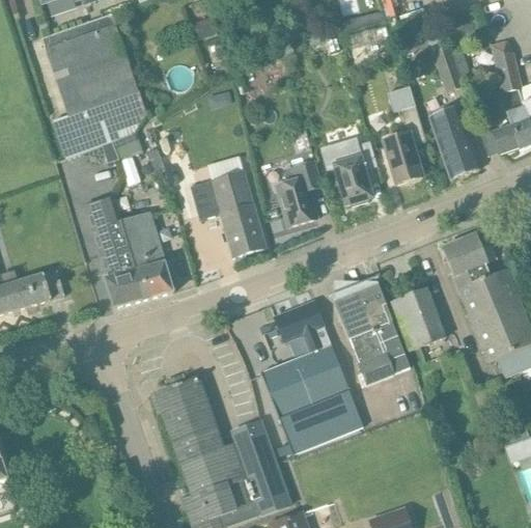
[(372,12),(352,18),(355,28),(386,21),(383,10),(372,12)]
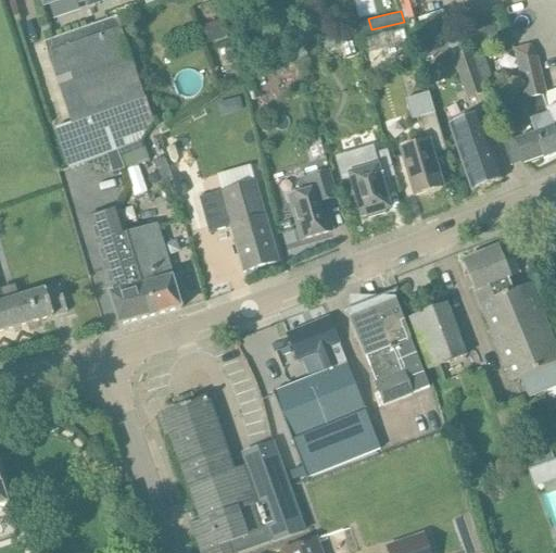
[(116,13),(43,39),(47,50),(72,122),(54,128),(64,160),(66,167),(85,160),(105,152),(111,171),(125,166),(125,168),(150,159),(141,138),(153,120),(146,95),(144,95),(116,13)]
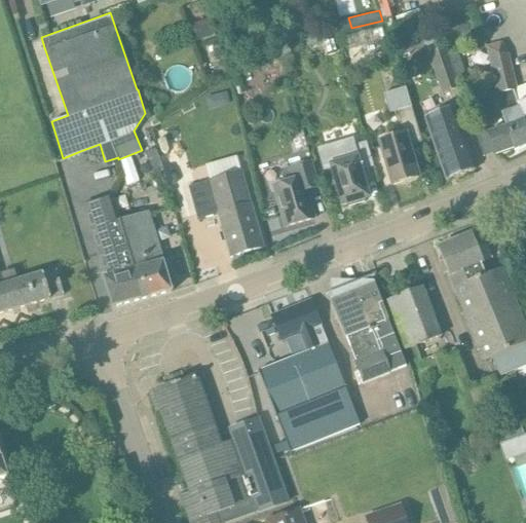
[(211,15),(191,22),(197,39),(216,32),(211,15)]
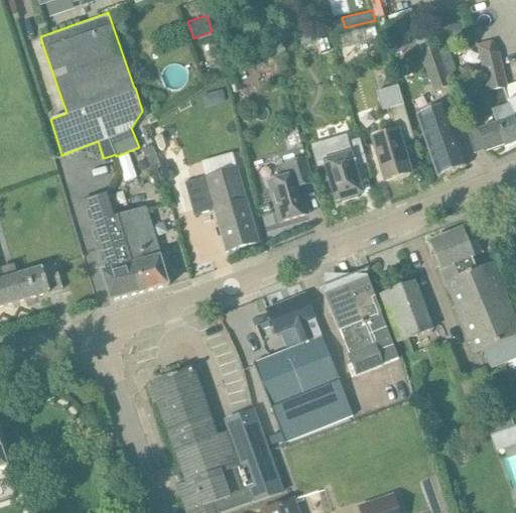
[(496,122),(489,124),(478,129),(486,150),(497,146),(505,143),(515,139),(515,126),(506,100),(507,99),(503,86),(507,85),(498,49),(491,39),(479,42),(490,89),(487,90),(494,109),(492,110),(496,122)]
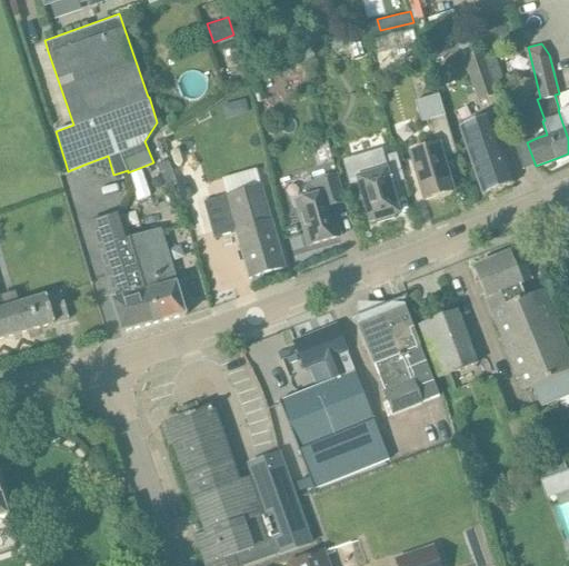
[(481,49),(462,56),(477,98),(496,91),(481,49)]
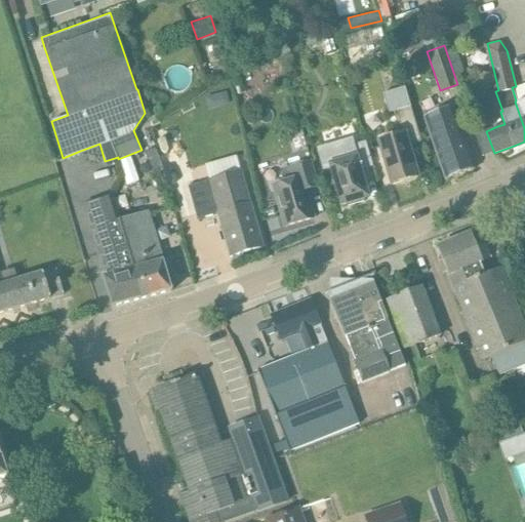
[(388,110),(396,107),(403,130),(378,138),(392,182),(417,173),(407,143),(420,138),(404,85),(382,91),(388,110)]
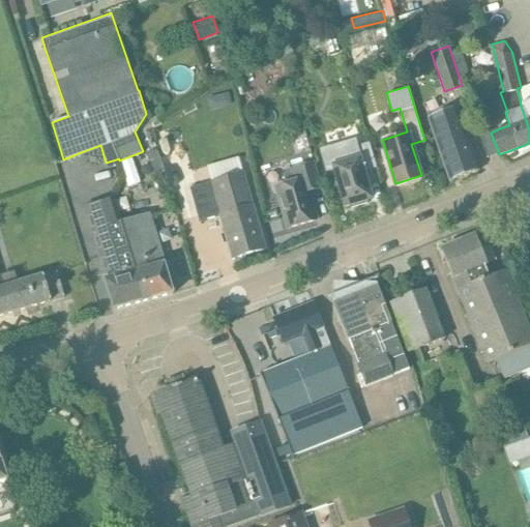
[(529,97),(521,101),(520,103),(529,129),(529,97)]
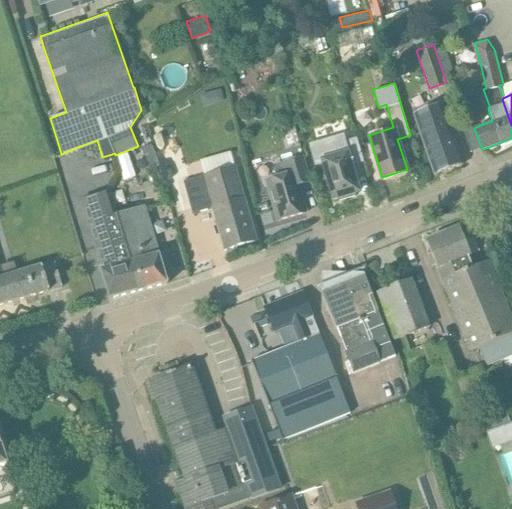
[(413,111),(434,172),(461,161),(440,100),(413,111)]
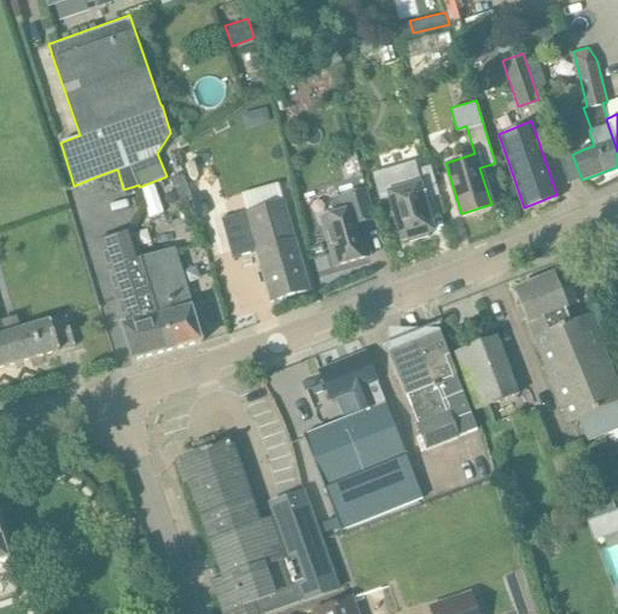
[(417,167),(414,159),(372,173),(379,198),(390,196),(402,237),(407,235),(408,240),(430,234),(429,229),(432,228),(423,197),(438,192),(430,163),(417,167)]
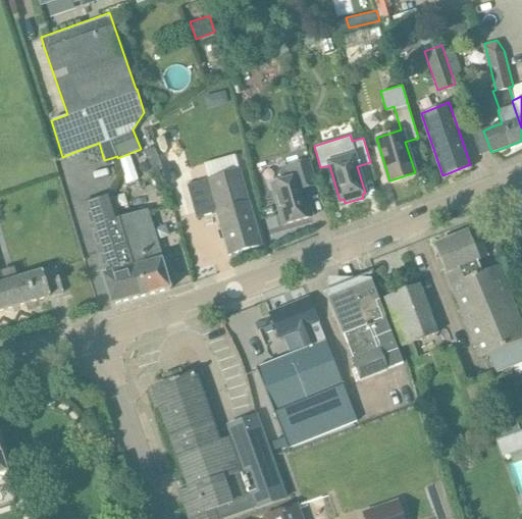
[(270,182),(282,222),(312,214),(304,186),(316,183),(309,158),(288,164),(291,175),(270,182)]
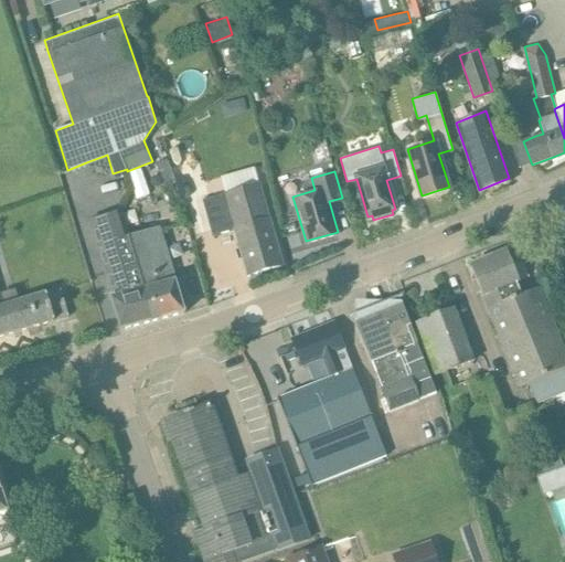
[(212,232),(234,226),(248,273),(283,263),(258,181),(202,198),(212,232)]
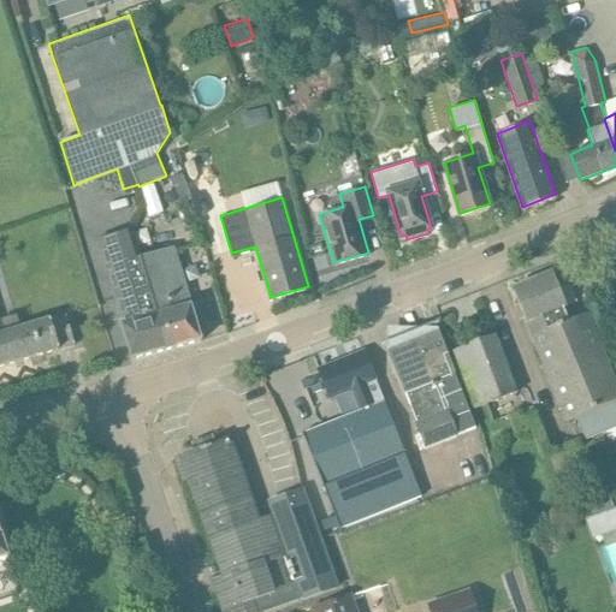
[(158,309),(142,255),(138,256),(130,227),(100,237),(125,320),(120,321),(131,358),(164,349),(153,310),(158,309)]
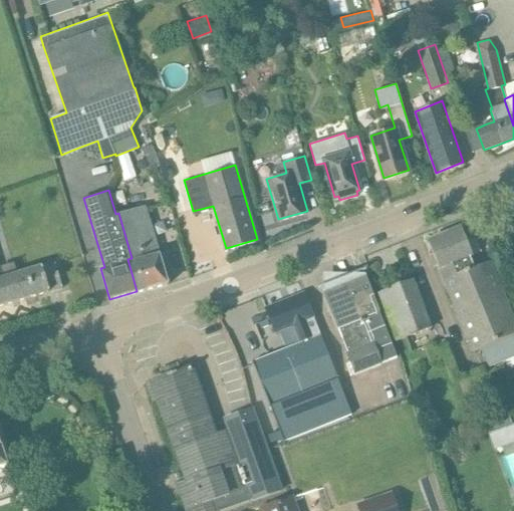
[(127,259),(137,291),(168,282),(145,205),(118,213),(132,258),(127,259)]
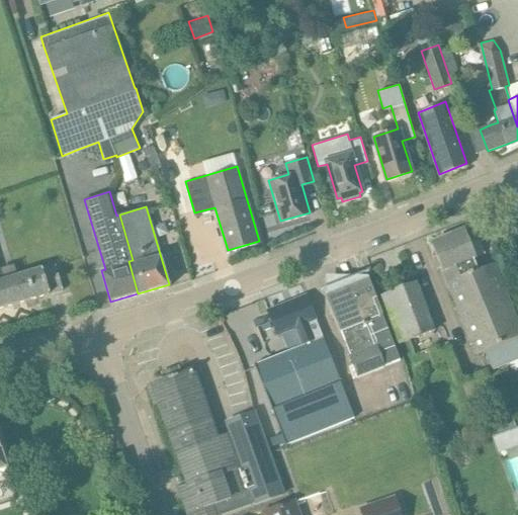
[(431,241),(442,269),(441,270),(445,281),(475,354),(485,350),(492,368),(517,357),(517,318),(494,261),(478,268),(473,257),(476,256),(463,228),(431,241)]
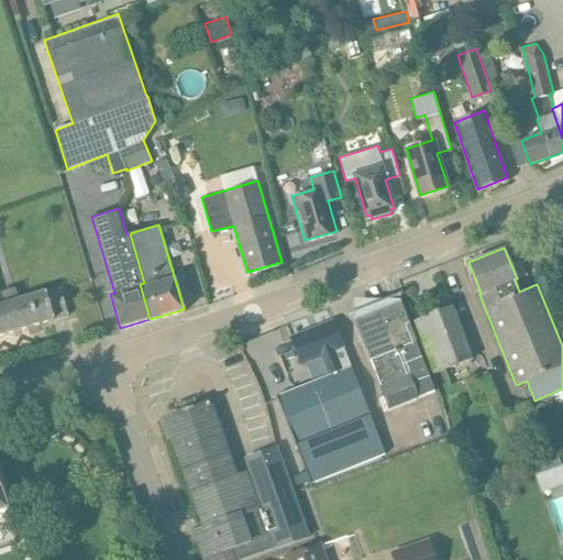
[(59,286),(0,304),(0,332),(68,313),(59,286)]
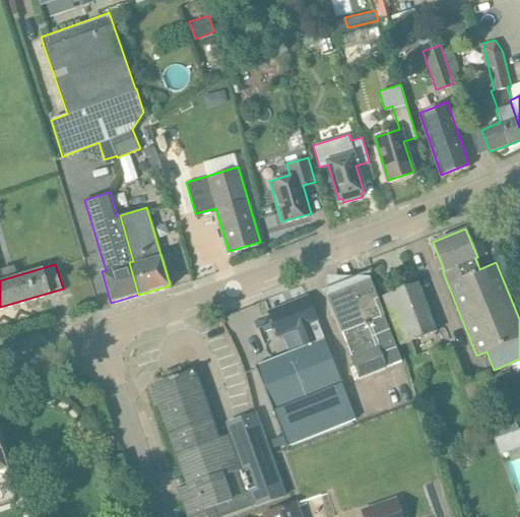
[(370,275),(326,293),(340,330),(341,330),(351,356),(350,356),(359,376),(385,366),(385,365),(401,359),(383,314),(384,313),(370,275)]
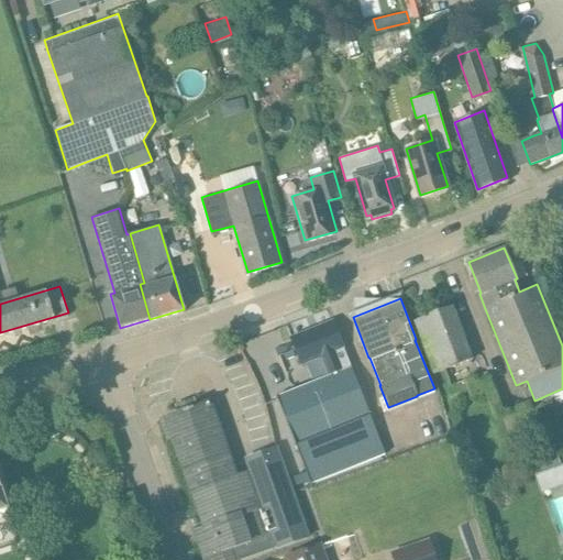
[(454,305),(414,319),(431,371),(472,357),(454,305)]
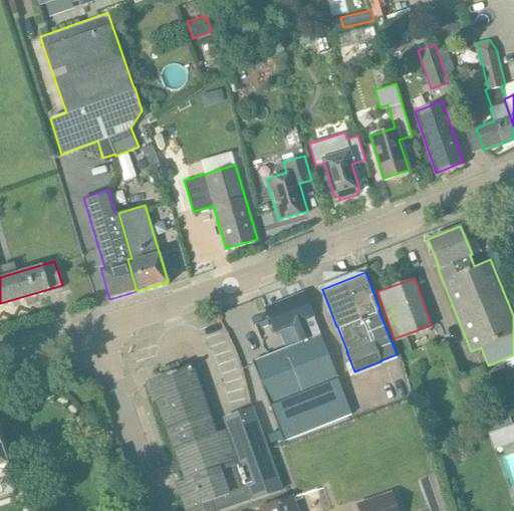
[(293,322),(300,340),(252,359),(270,405),(284,439),(351,412),(337,377),(320,332),(311,335),(304,318),(313,314),(303,291),(265,306),(274,330),(293,322)]
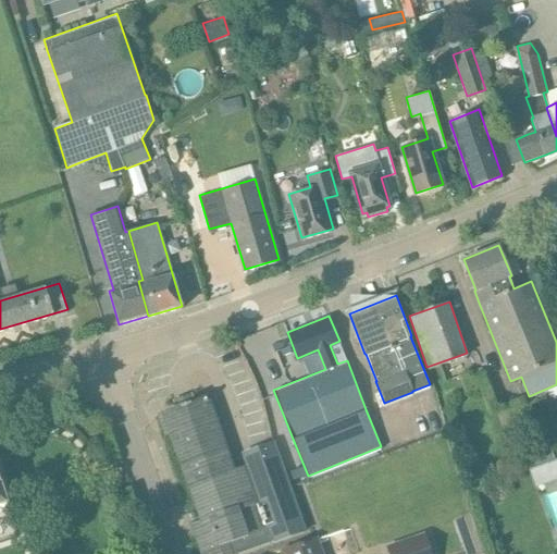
[(219,414),(211,394),(192,401),(189,393),(174,398),(177,406),(158,413),(165,432),(170,431),(201,519),(192,524),(201,553),(233,553),(304,529),(273,441),(254,447),(248,459),(249,464),(233,469),(214,415),(219,414)]
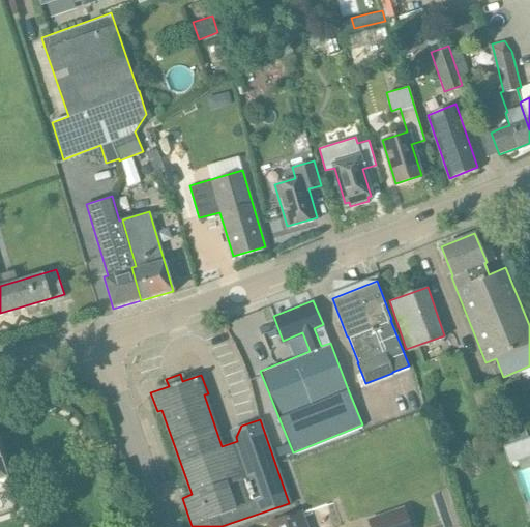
[(520,413),(493,423),(502,446),(529,436),(520,413)]
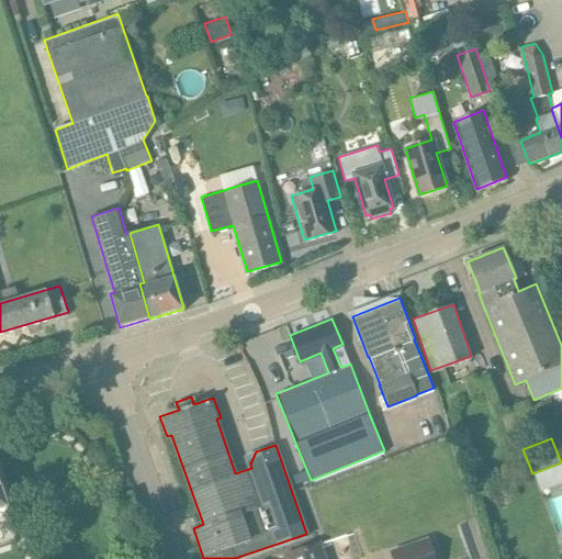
[(435,558),(428,536),(390,549),(393,558),(435,558)]
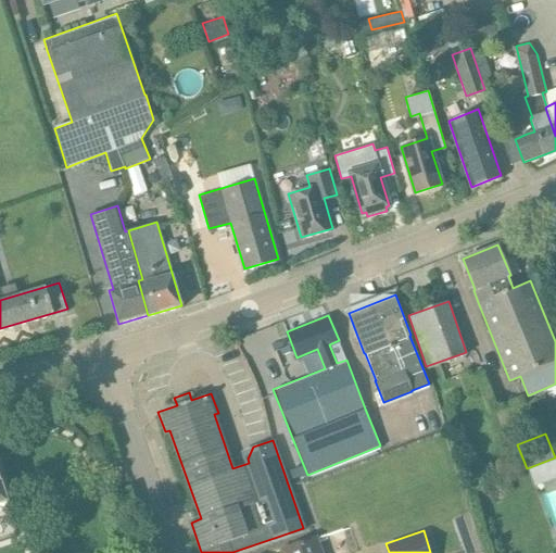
[(281,552),(278,552),(321,552),(316,536),(280,549),(281,552)]
